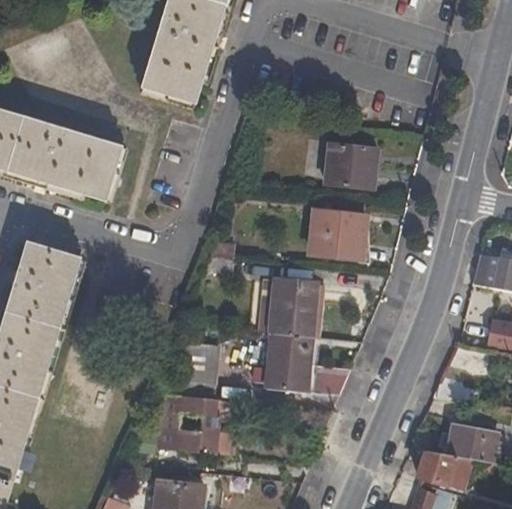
[(196,104),(227,0),(166,0),(140,87),(196,104)]
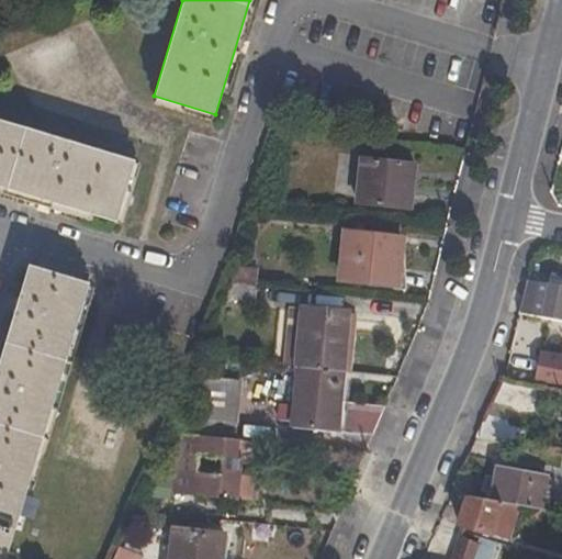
[(0,186),(116,221),(135,160),(0,119),(0,186)]
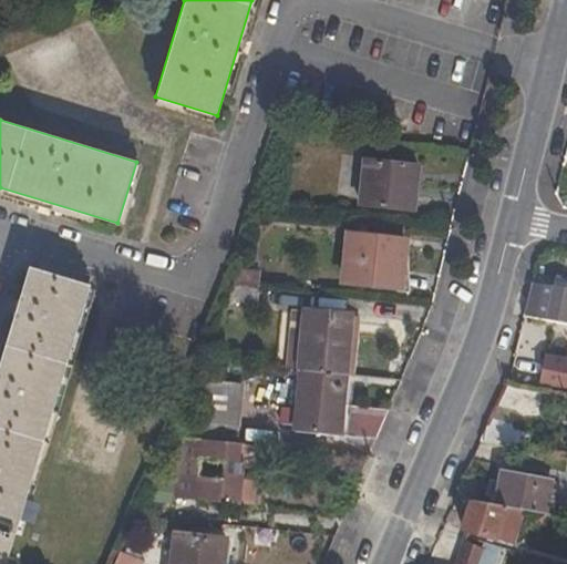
[(410,163),(364,159),(360,202),(413,207),(415,184),(408,183),(410,163)]
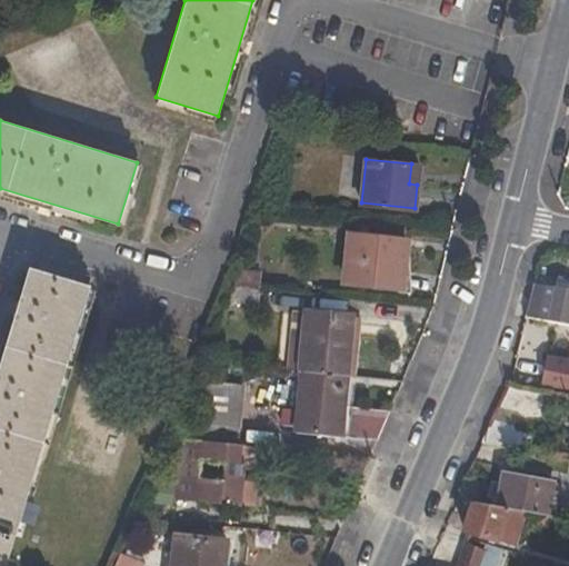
[(417,185),(419,164),(411,164),(409,184),(417,185)]
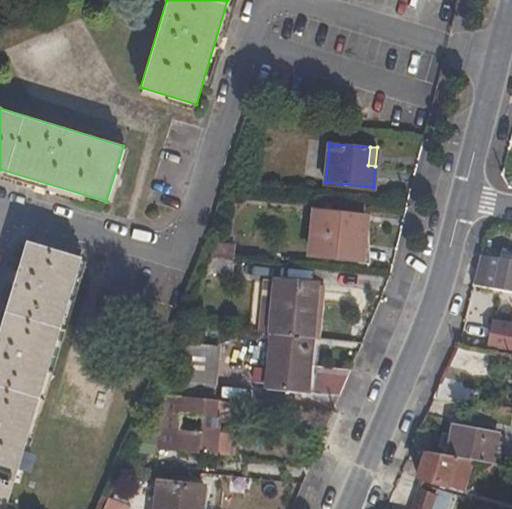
[(363,213),(314,208),(309,254),(362,259),(366,228),(363,213)]
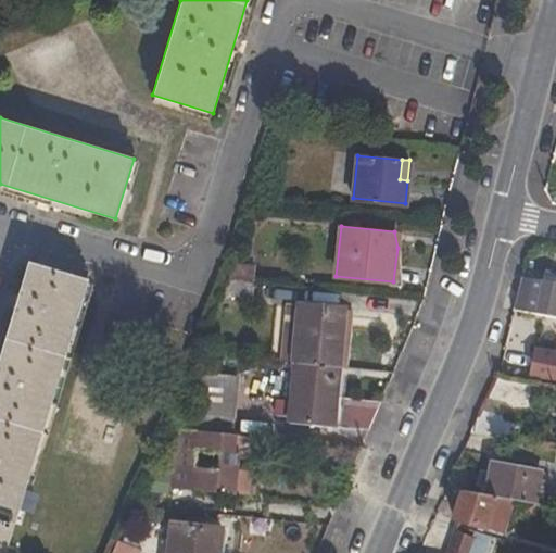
[(0,552),(4,552),(88,279),(29,261),(0,356),(0,552)]
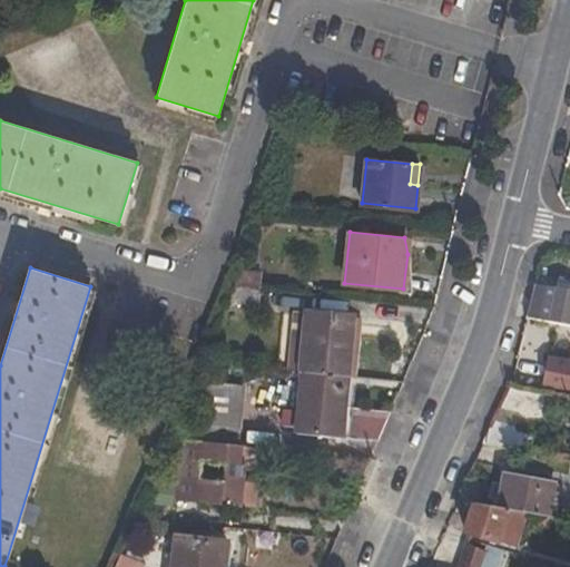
[(233,286),(261,289),(263,269),(242,267),(233,286)]
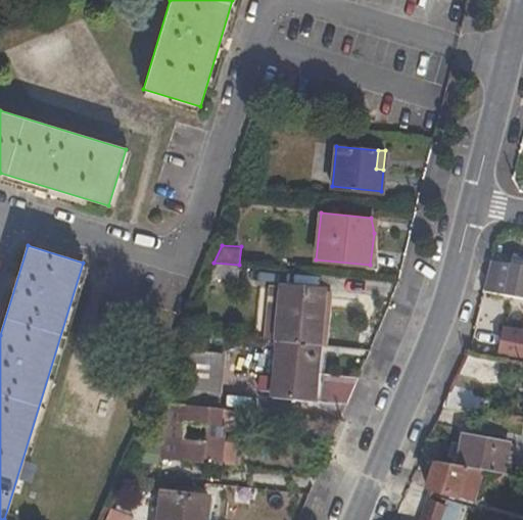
[(522,295),(522,263),(490,256),(482,288),(507,292),(522,295)]
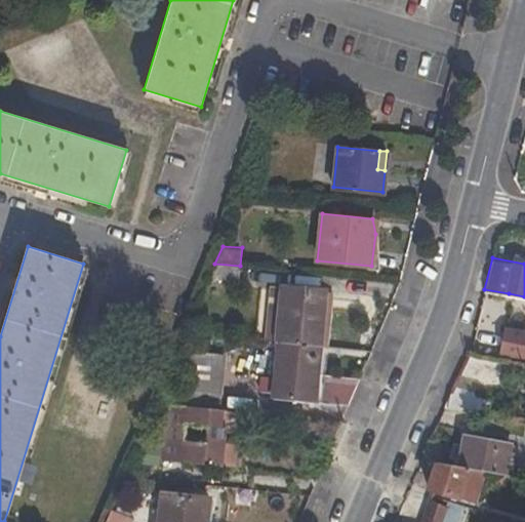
[(214,264),(202,292),(236,295),(240,266),(214,264)]
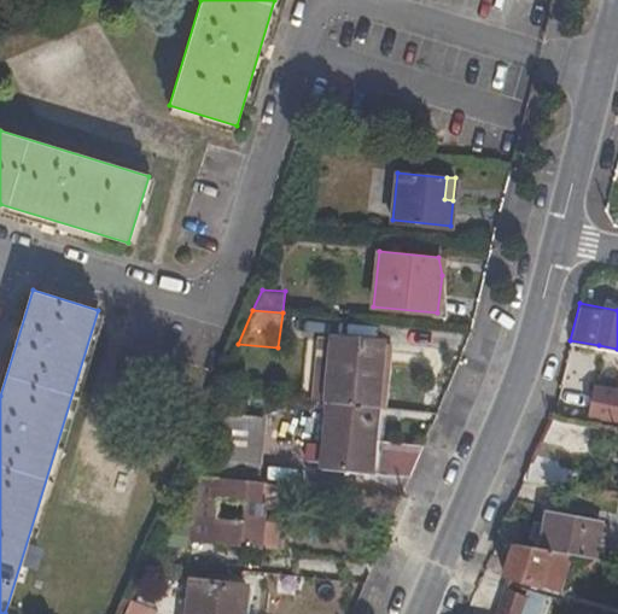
[(384,340),(333,335),(326,402),(327,402),(377,407),(384,340)]
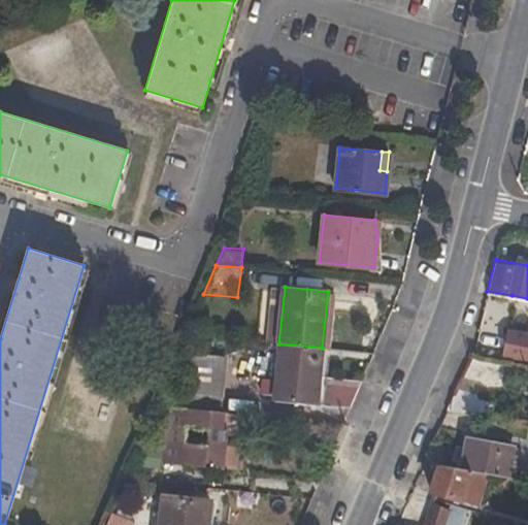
[(505,323),(512,295),(487,291),(480,317),(505,323)]
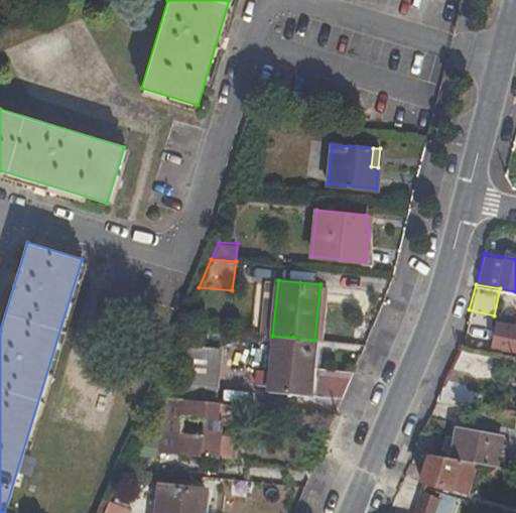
[(460,344),(507,352),(510,332),(510,330),(466,322),(460,344)]
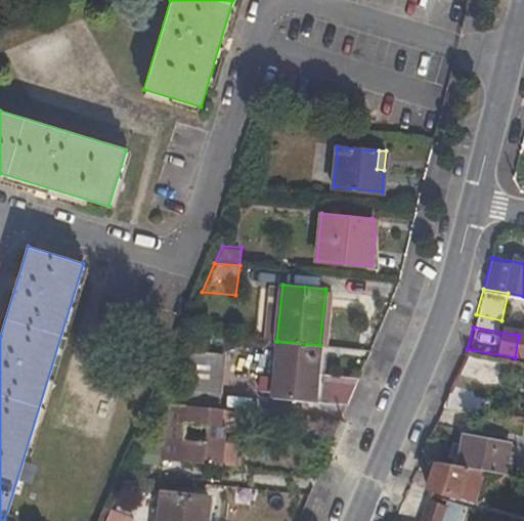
[(523,338),(518,337),(515,357),(523,358),(523,338)]
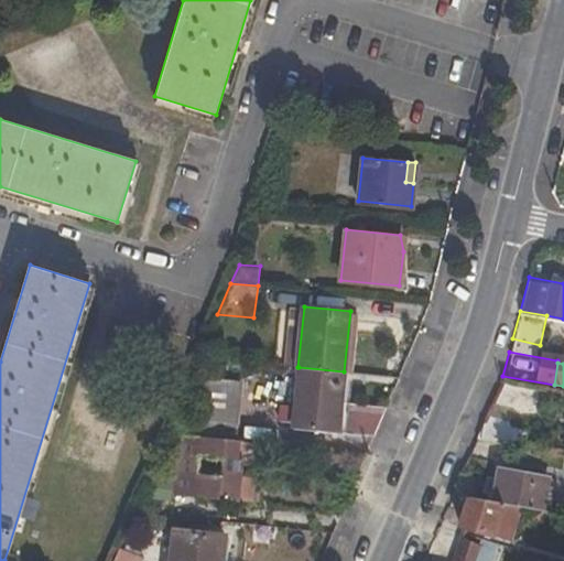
[(344,371),(299,367),(293,428),(346,432),(349,403),(340,402),(343,381),(344,371)]
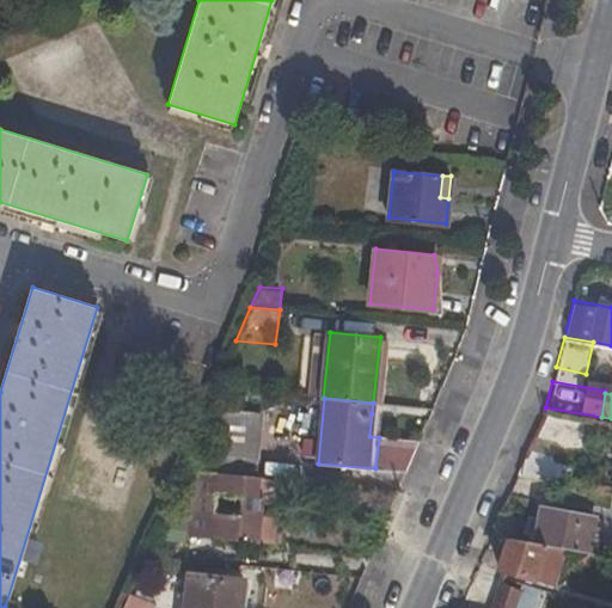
[(264,411),(224,407),(218,453),(189,450),(182,467),(195,470),(257,476),(264,411)]
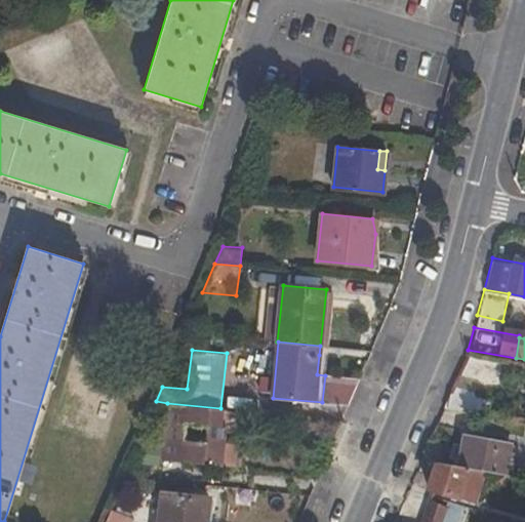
[(326,356),(319,355),(317,374),(325,375),(326,356)]
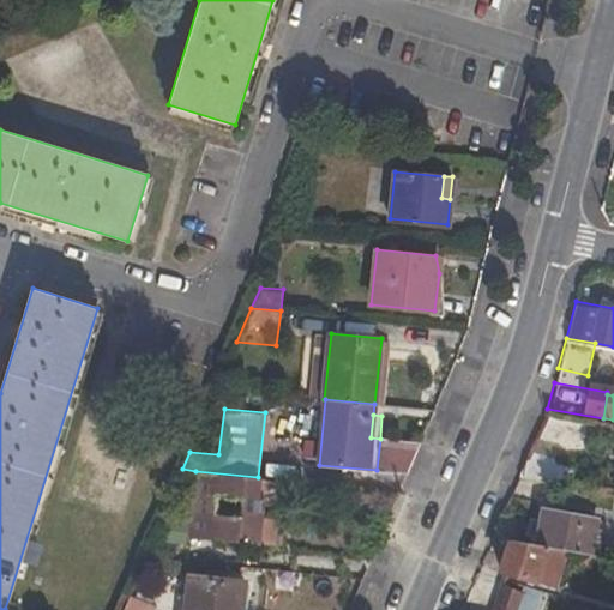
[(407,473),(420,441),(380,439),(377,470),(407,473)]
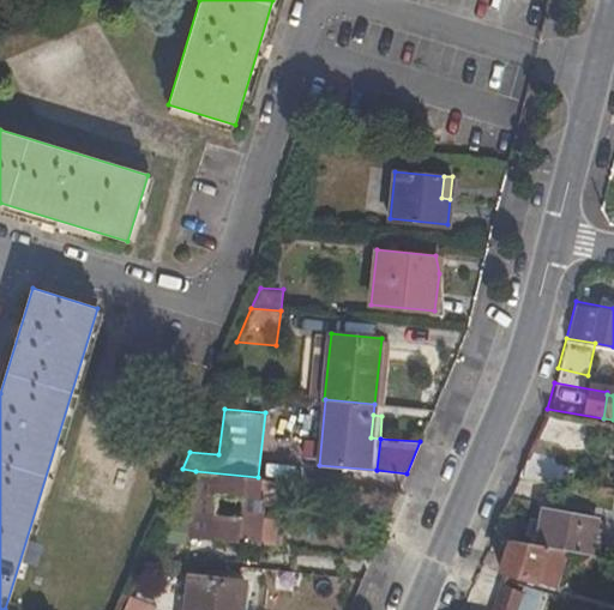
[(527,456),(517,476),(564,484),(567,463),(527,456)]
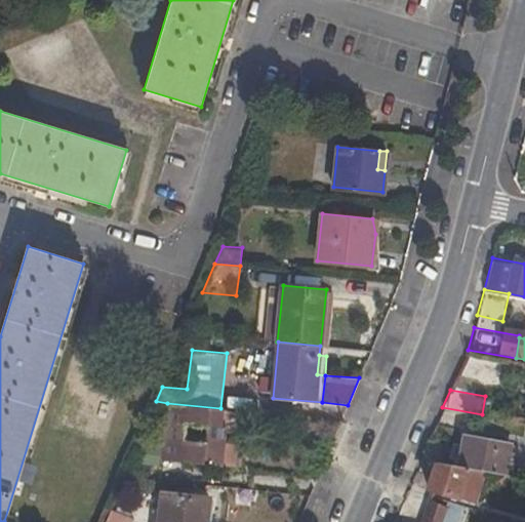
[(162,459),(214,465),(219,466),(219,465),(223,442),(224,426),(218,425),(220,408),(167,403),(162,459)]
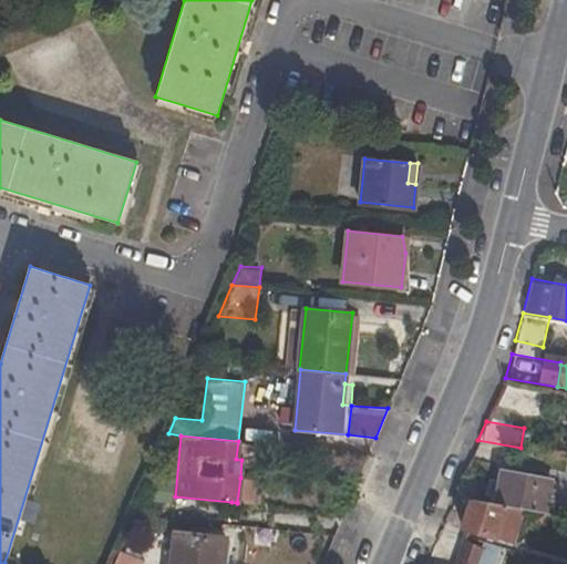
[(498,474),(486,472),(490,462),(471,454),(453,495),(468,498),(523,508),(546,511),(552,478),(500,468),(498,474)]
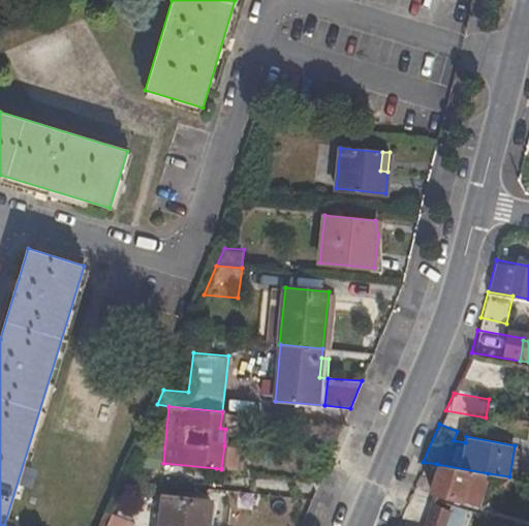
[(224,445),(221,468),(230,469),(230,466),(232,460),(236,460),(237,446),(224,445)]
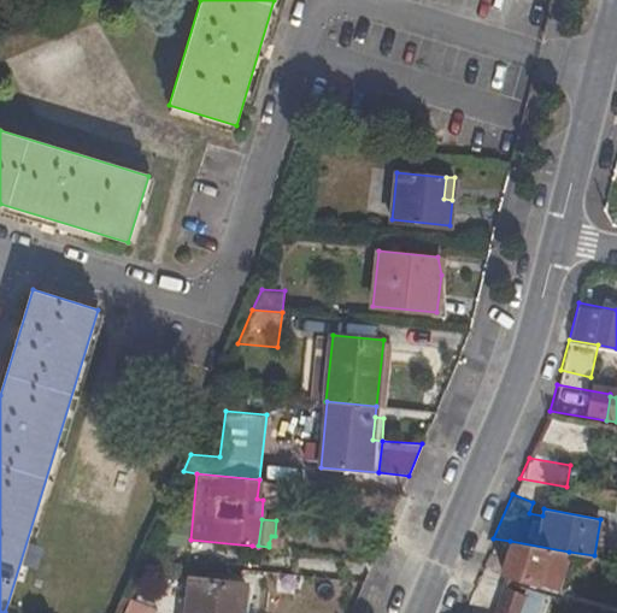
[(164,544),(184,547),(187,524),(166,522),(164,544)]
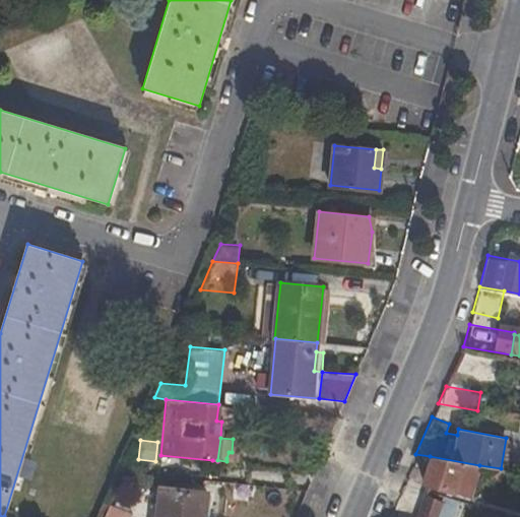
[(421,480),(470,496),(479,465),(430,456),(421,480)]
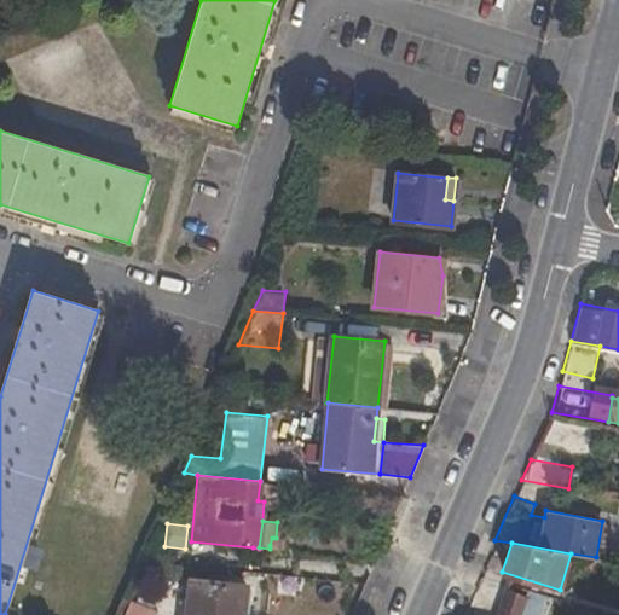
[(242,614),(246,584),(194,579),(189,614),(242,614)]
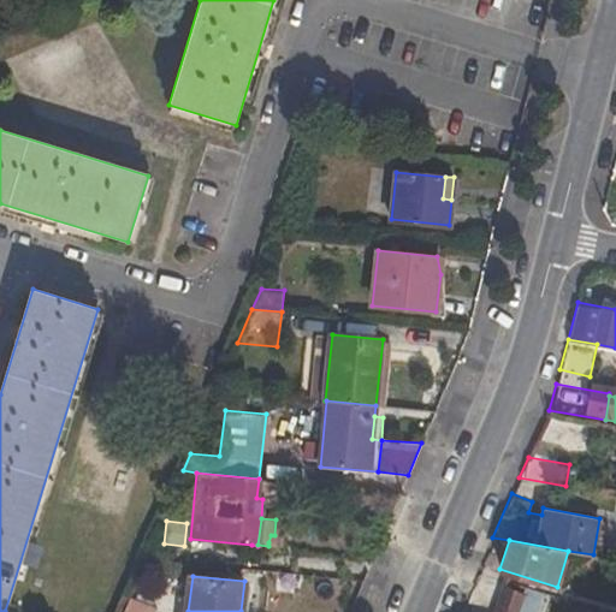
[(511,611),(520,588),(502,582),(490,611),(511,611)]
